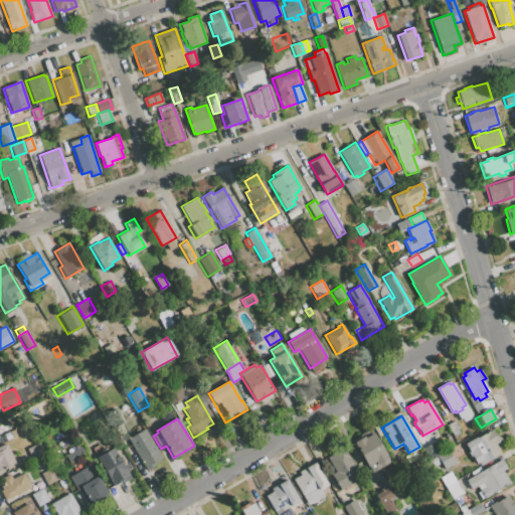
[(447,424),(454,420),(461,433),(454,437),(447,424)]
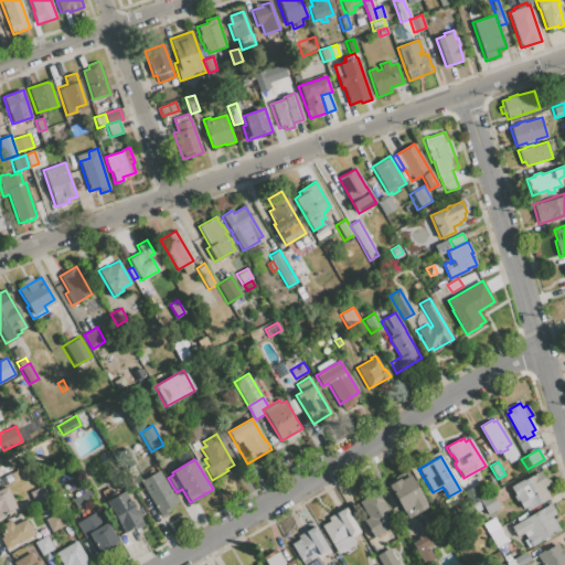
[(13,480),(10,472),(22,466),(27,475),(13,480)]
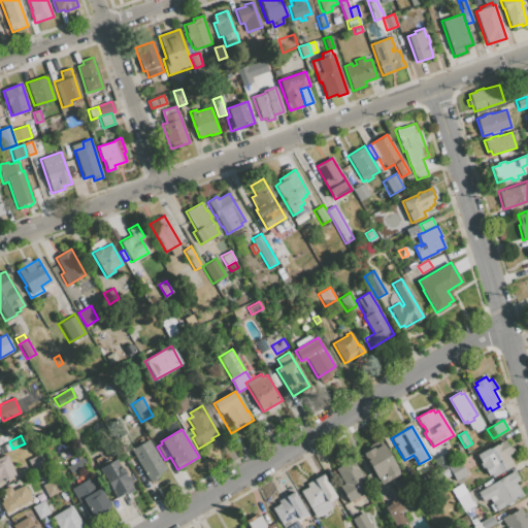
[(149,439),(166,469),(158,473),(160,476),(151,483),(131,450),(149,439)]
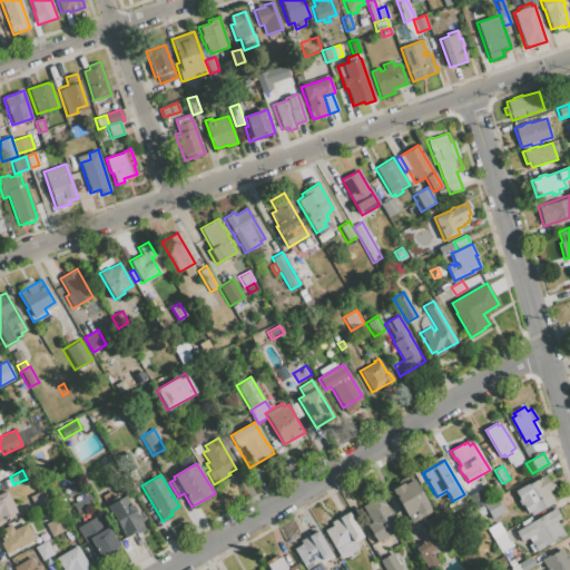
[(554,502),(533,514),(531,511),(526,514),(513,492),(528,483),(529,484),(544,474),(549,482),(551,481),(556,488),(548,491),(554,502)]
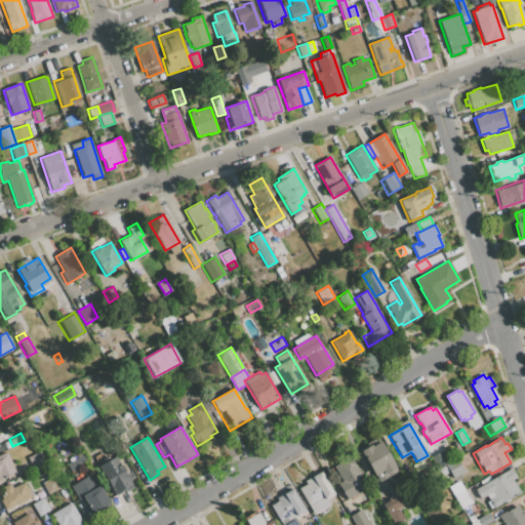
[(0,443),(9,439),(12,446),(0,452),(0,443)]
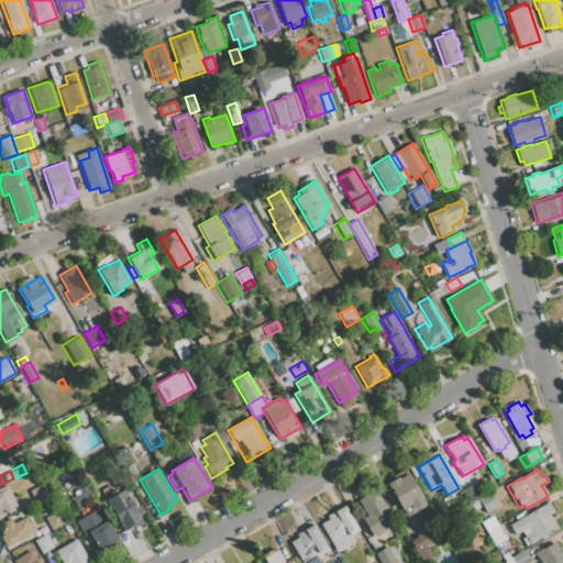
[(408,473),(426,501),(412,509),(410,505),(401,510),(386,484),(397,476),(398,478),(408,473)]
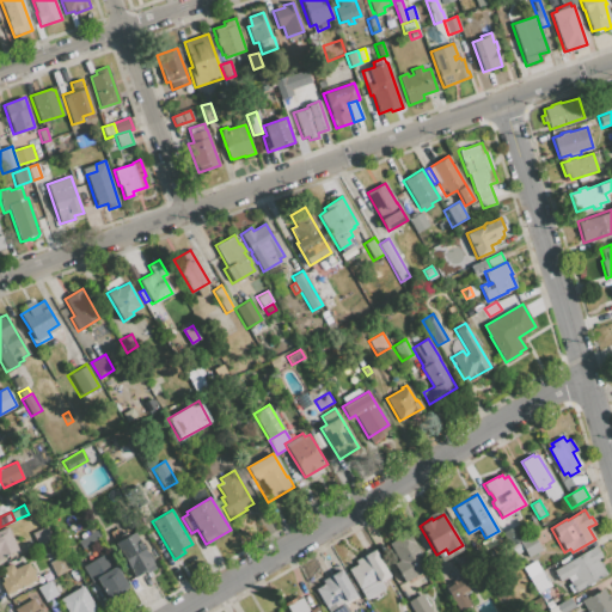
[(0,528),(6,526),(18,550),(0,558),(0,528)]
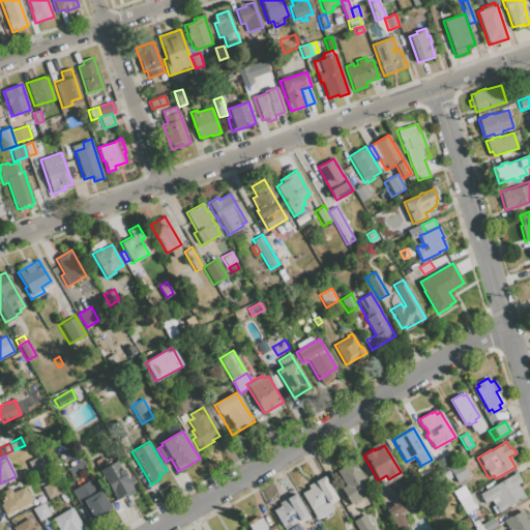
[(27,462),(40,455),(47,468),(33,474),(27,462)]
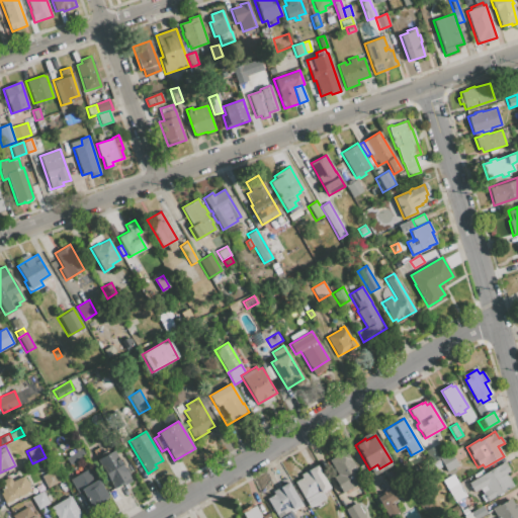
[(66,458),(81,448),(86,457),(71,466),(66,458)]
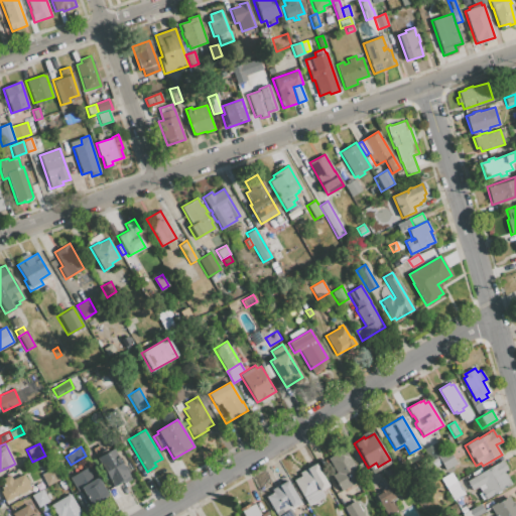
[(114,448),(130,475),(128,476),(130,479),(124,483),(122,481),(113,486),(97,459),(114,448)]
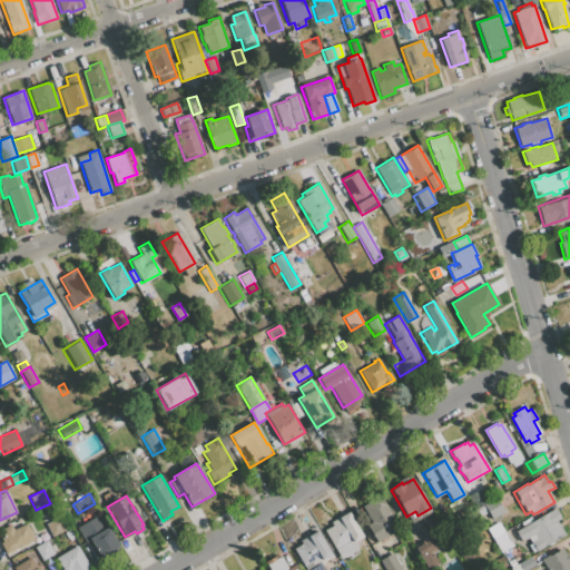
[(366,526),(371,522),(361,507),(380,495),(400,529),(376,542),(366,526)]
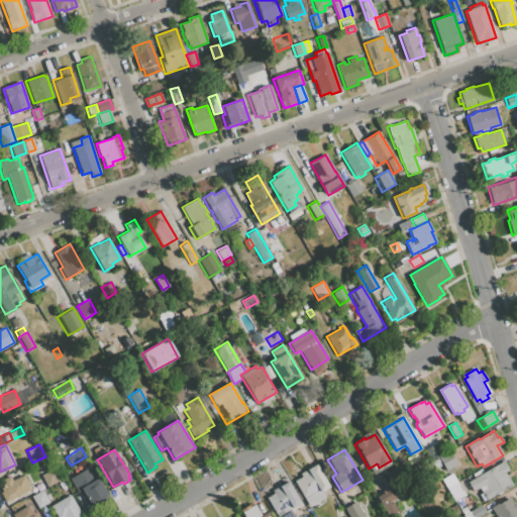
[(457,464),(446,472),(438,458),(450,452),(457,464)]
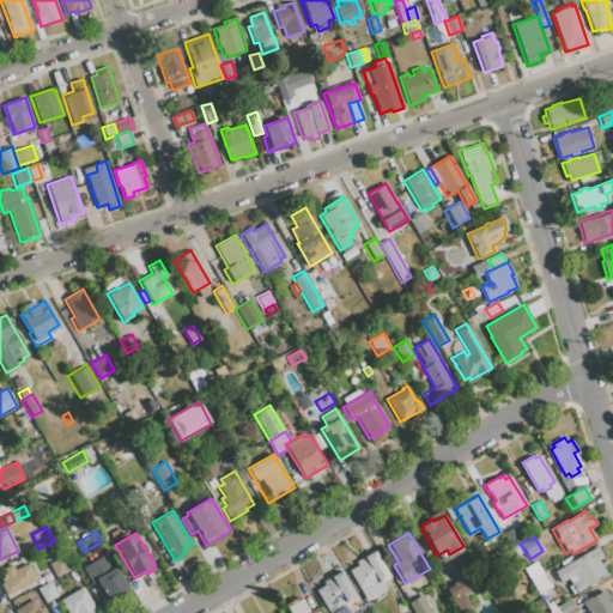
[(553,571),(596,546),(604,558),(600,560),(608,575),(577,594),(576,592),(572,594),(568,587),(571,584),(570,583),(577,580),(575,575),(560,583),(553,571)]
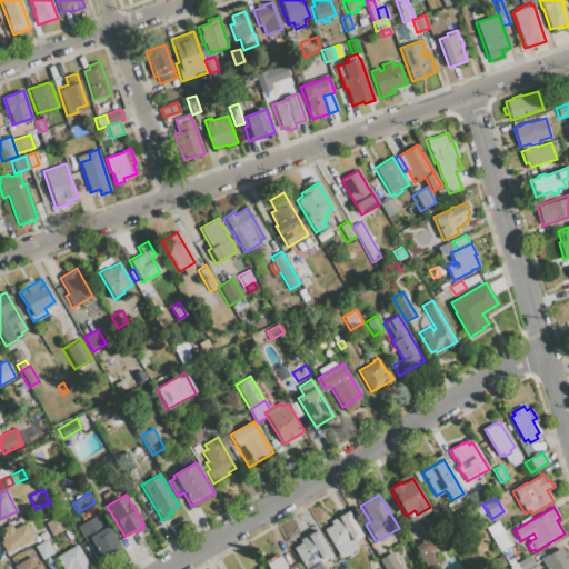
[(323,529),(331,525),(329,521),(348,510),(356,525),(358,523),(365,535),(355,540),(358,547),(340,558),(323,529)]
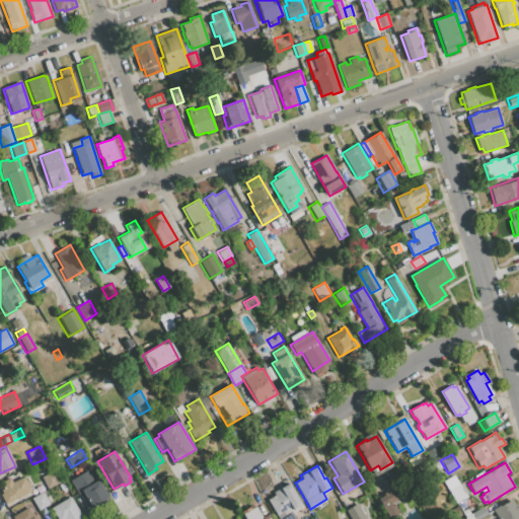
[(91,468),(110,501),(93,511),(81,492),(78,494),(70,480),(91,468)]
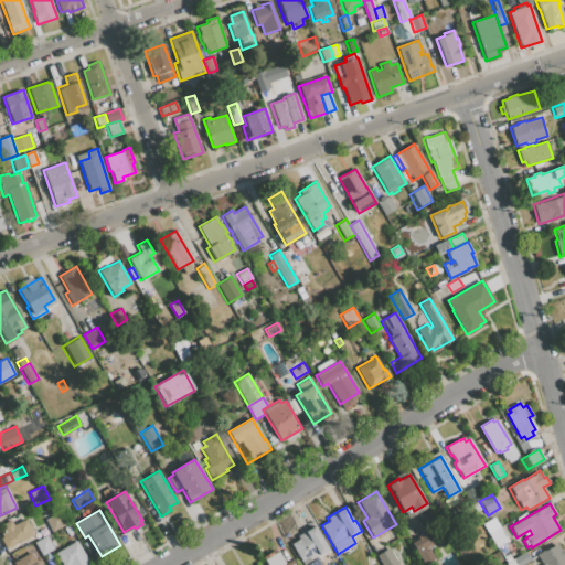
[(65,525),(52,532),(45,519),(59,512),(65,525)]
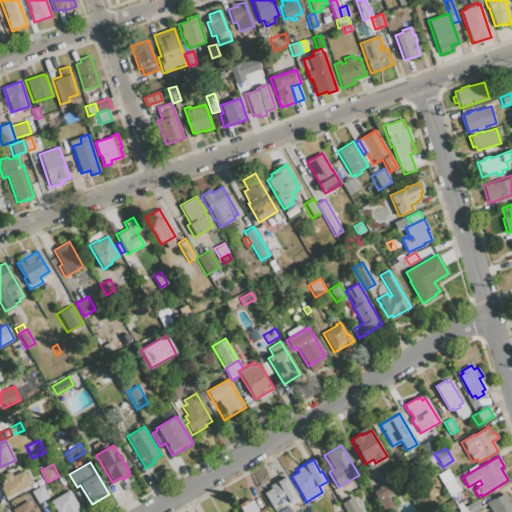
[(447,469),(452,477),(445,482),(440,474),(447,469)]
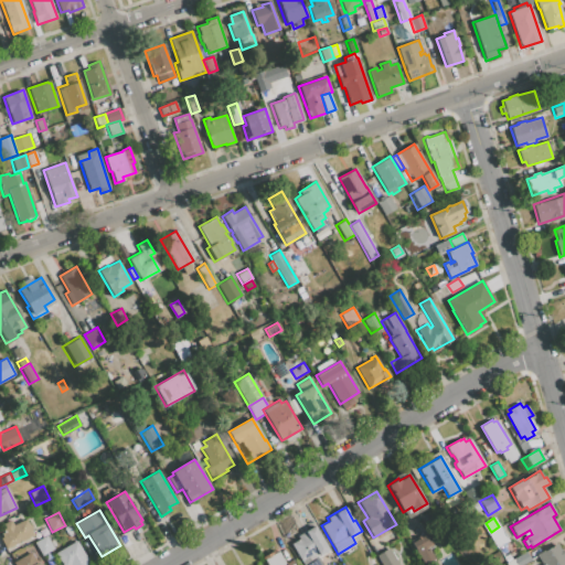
[(33,535),(6,548),(0,539),(2,537),(0,533),(3,531),(1,524),(10,520),(12,525),(25,519),(29,525),(30,524),(33,530),(31,530),(33,535)]
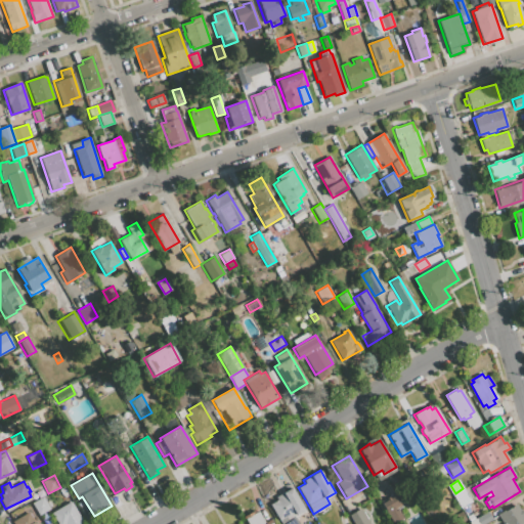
[(293,486),(306,510),(295,516),(299,523),(280,523),(269,505),(276,500),(275,496),(293,486)]
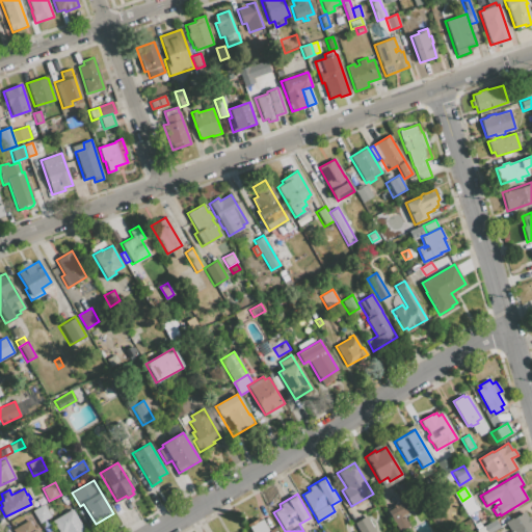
[(479,509),(469,515),(460,503),(471,497),(479,509)]
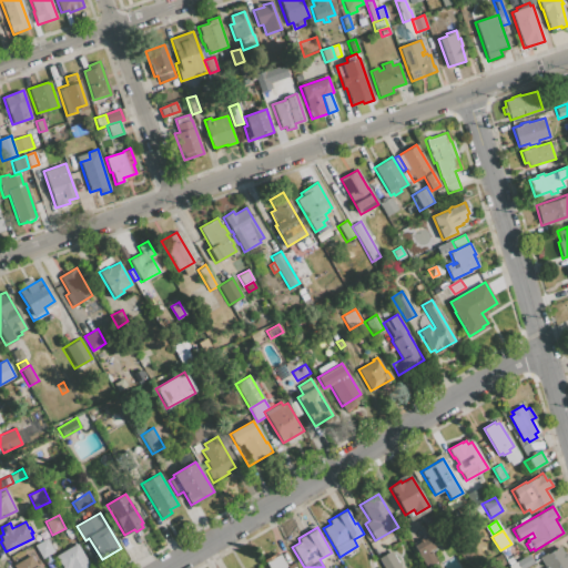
[(425,567),(414,547),(418,545),(417,544),(428,537),(435,548),(430,550),(436,560),(425,567)]
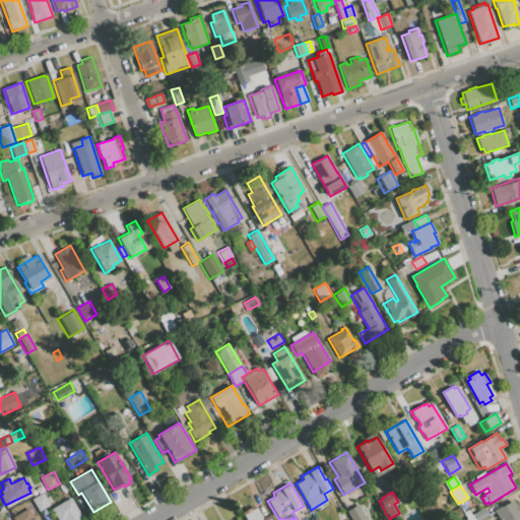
[(31,499),(43,493),(46,498),(48,497),(51,502),(49,503),(50,505),(39,511),(31,499)]
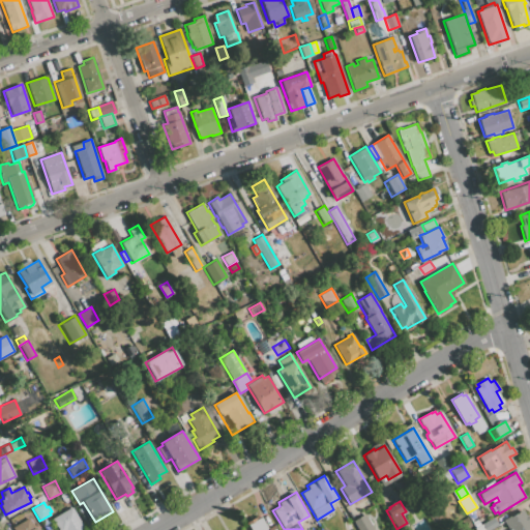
[(58,529),(51,519),(70,507),(84,529),(58,529)]
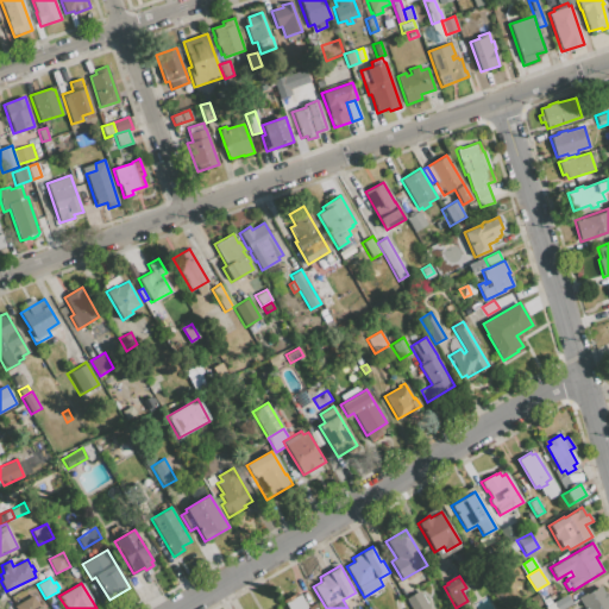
[(608,608),(588,608),(585,608),(578,597),(585,592),(586,594),(600,585),(604,592),(606,592),(608,598),(608,608)]
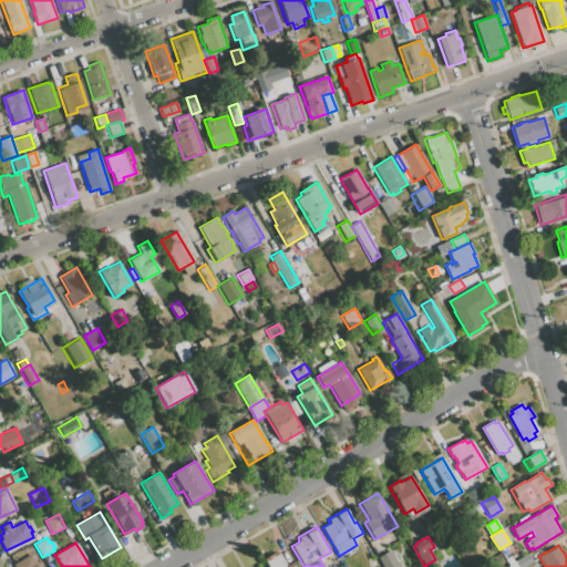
[(502,550),(508,547),(513,554),(511,556),(506,558),(502,550)]
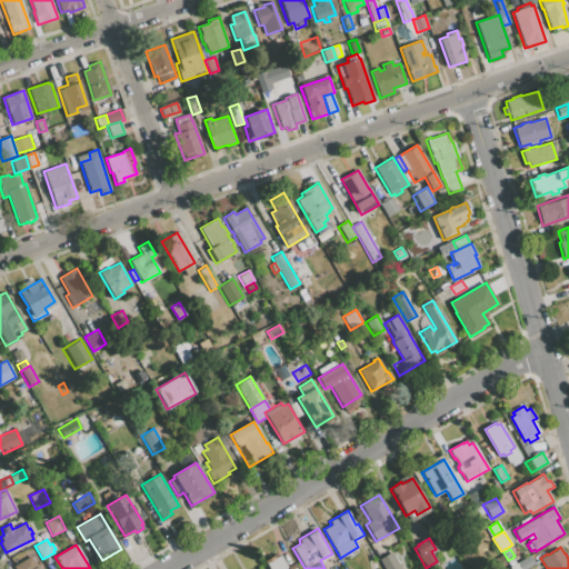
[(385,568),(379,559),(393,551),(403,568),(385,568)]
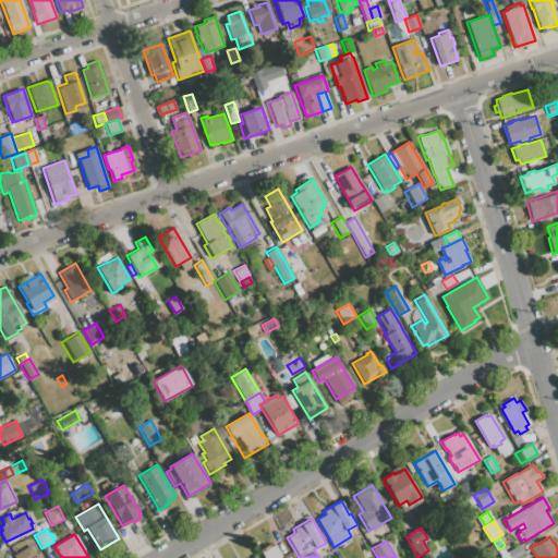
[(258,550),(270,543),(271,546),(276,544),(282,556),(288,554),(290,557),(263,557),(262,555),(258,550)]
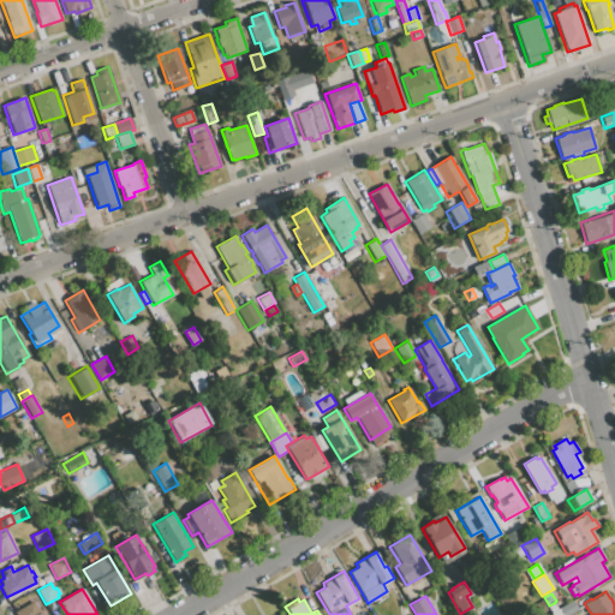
[(15,614),(13,611),(33,601),(41,614),(15,614)]
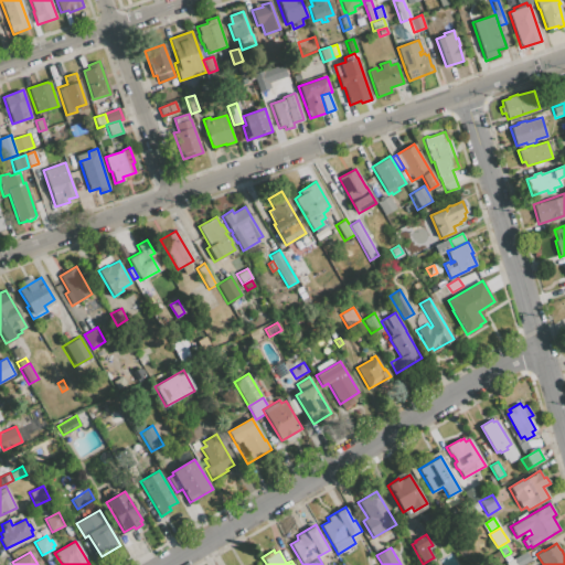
[(525,552),(531,561),(522,564),(508,564),(507,562),(512,560),(525,552)]
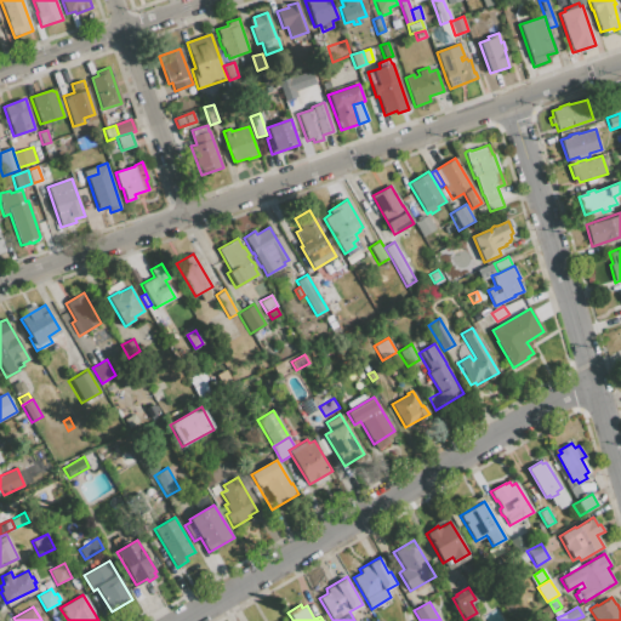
[(563,615),(557,617),(557,619),(553,613),(554,611),(559,609),(563,615)]
